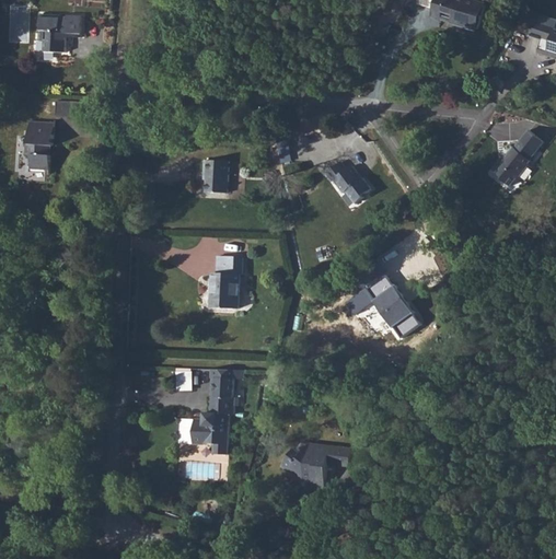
[(466,25),(475,28),(482,4),(468,0),(432,0),(430,9),(439,11),(438,15),(455,21),(454,23),(465,27),(466,25)]
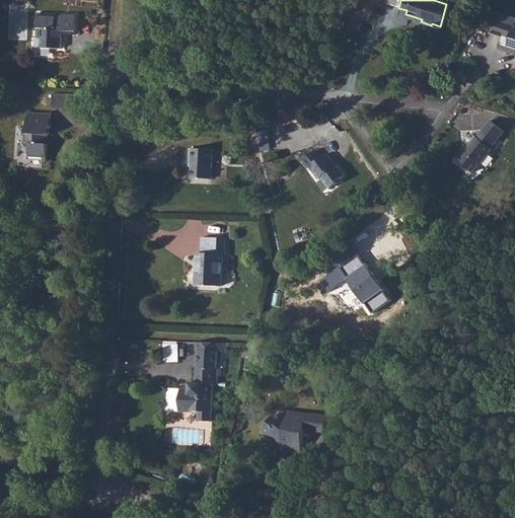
[(403,20),(405,17),(414,20),(414,21),(439,29),(440,26),(432,23),(431,25),(421,21),(422,19),(406,14),(407,10),(398,8),(396,14),(403,20)]
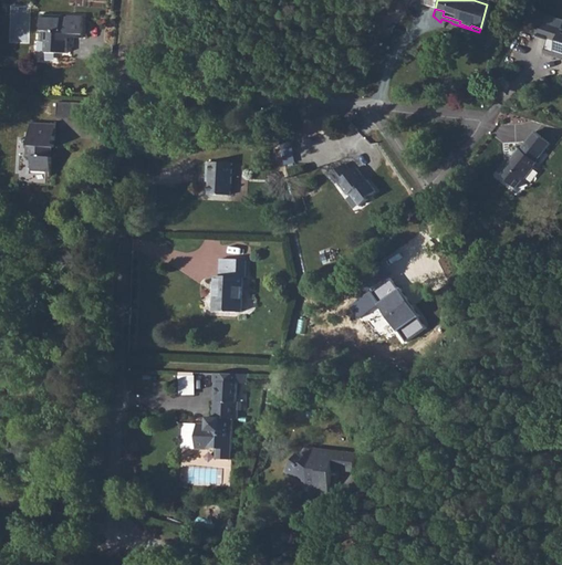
[(64,33),(79,34),(80,14),(64,14),(64,16),(58,16),(58,14),(38,13),(38,27),(39,27),(39,30),(35,32),(35,40),(42,41),(42,52),(63,53),(64,37),(64,33)]
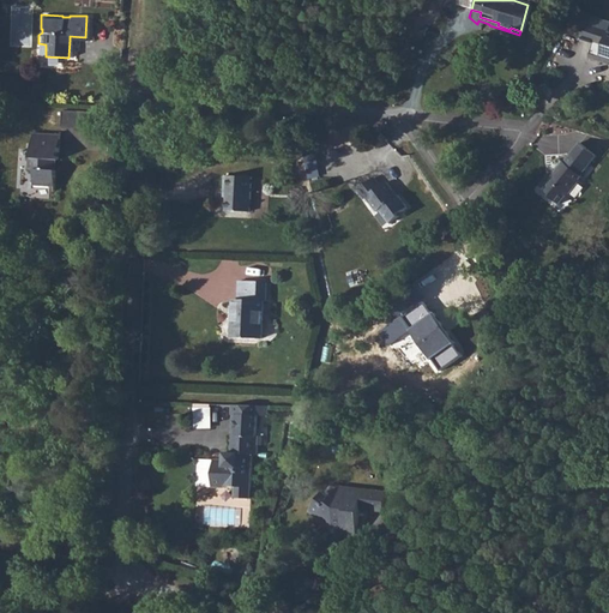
[(606,58),(608,58),(608,32),(603,31),(604,28),(594,25),(584,56),(604,62),(604,61),(606,58)]
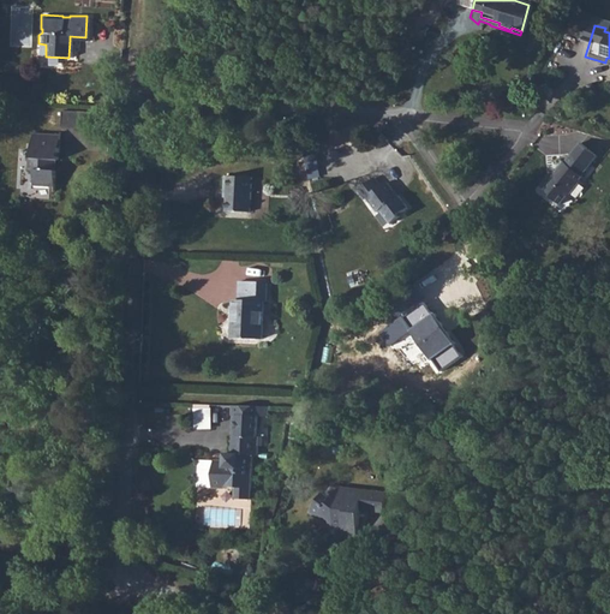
[(59,109),(58,126),(73,127),(73,111),(59,109)]
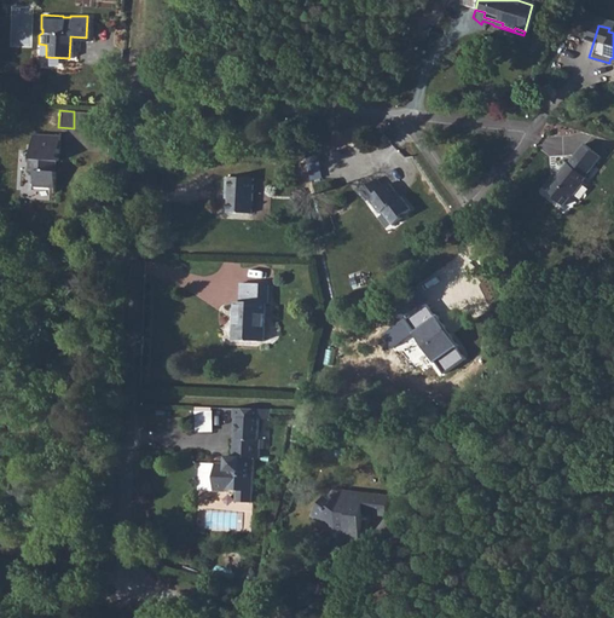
[(96,113),(74,111),(74,128),(96,130),(96,113)]
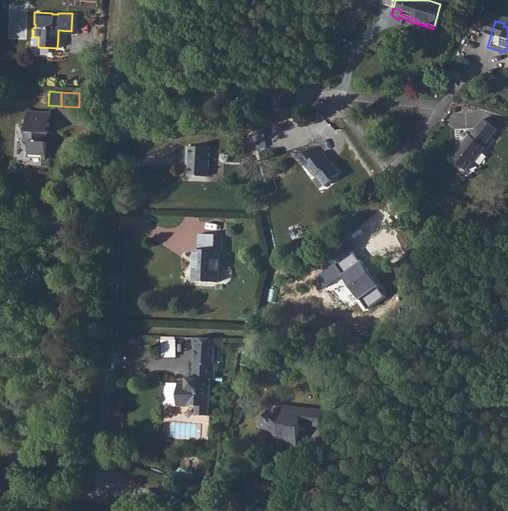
[(27,141),(26,154),(44,155),(44,133),(47,133),(48,112),(25,110),(23,131),(22,131),(21,141),(27,141)]
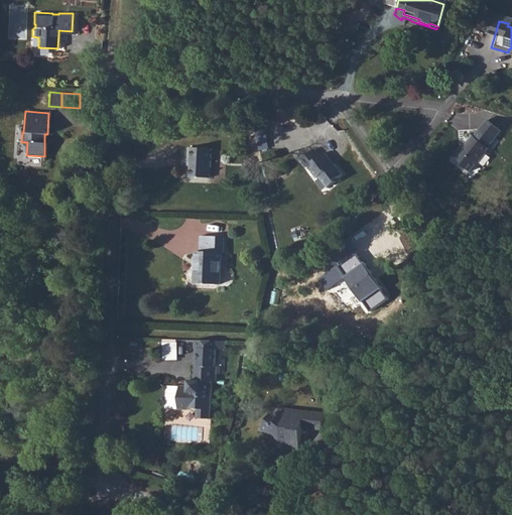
[(473,163),(475,161),(474,159),(480,151),(482,152),(484,149),(486,147),(485,147),(498,130),(484,119),(471,135),(470,135),(463,143),(459,148),(458,147),(451,155),(461,163),(460,164),(467,170),(473,163)]
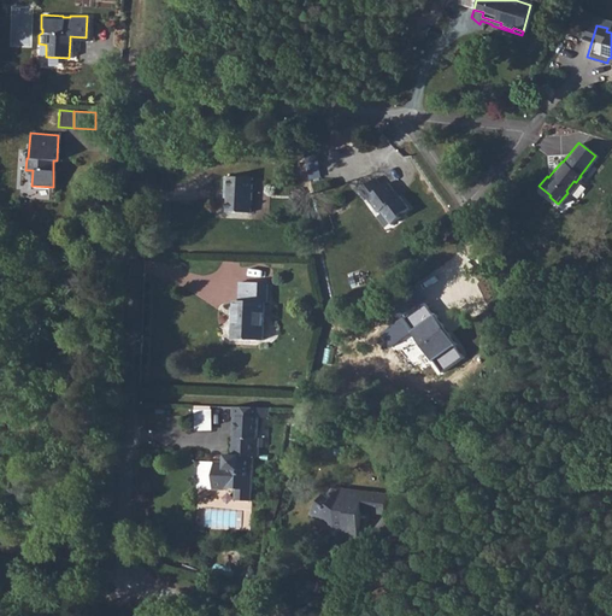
[(300,147),(302,156),(313,153),(312,145),(300,147)]
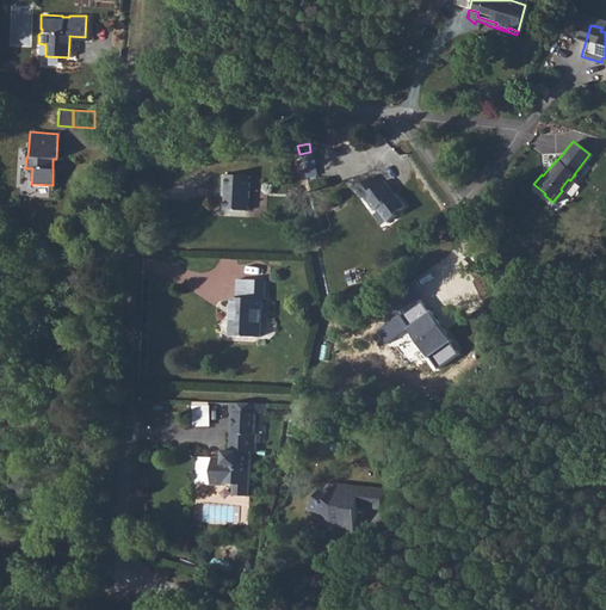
[(300,154),(302,168),(313,166),(310,152),(300,154)]
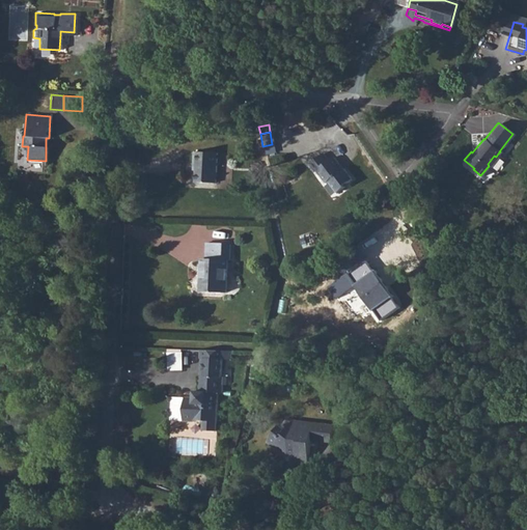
[(274,150),(272,144),(262,146),(264,152),(274,150)]
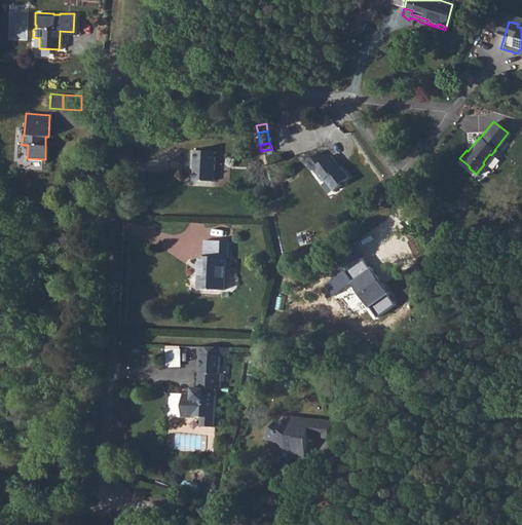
[(191,161),(190,169),(190,180),(210,181),(212,151),(189,150),(189,161),(191,161)]
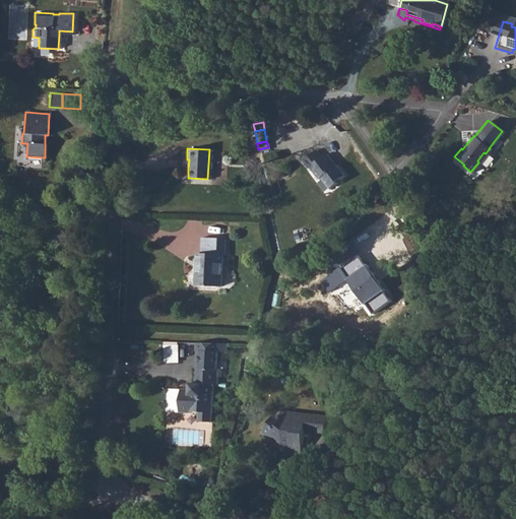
[(314,149),(300,159),(306,168),(307,167),(316,179),(319,177),(327,188),(335,183),(335,181),(342,175),(334,165),(331,167),(328,161),(330,160),(324,153),(319,156),(314,149)]
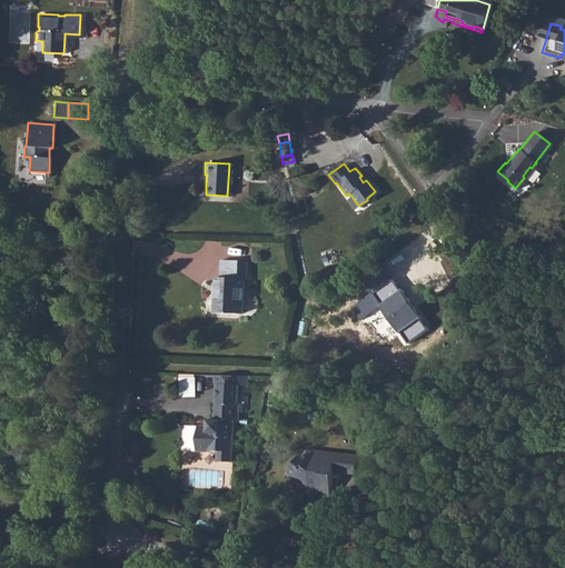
[(244,260),(218,259),(218,277),(214,277),(212,312),(239,314),(240,278),(244,278),(244,260)]
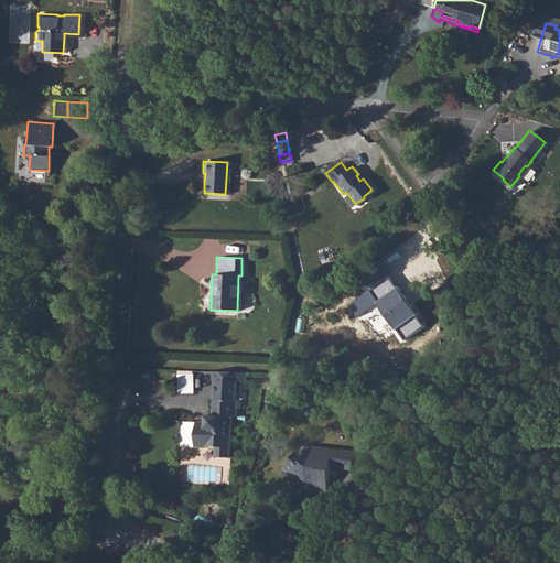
[(385,277),(367,290),(375,300),(373,301),(392,329),(395,328),(401,338),(420,324),(413,314),(416,313),(396,287),(394,288),(385,277)]
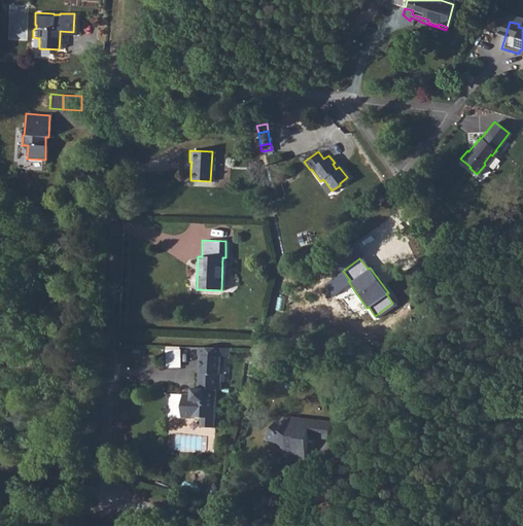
[(199,373),(196,372),(195,372),(195,388),(190,388),(190,393),(180,393),(180,417),(189,418),(189,417),(199,417),(199,426),(212,427),(213,389),(218,389),(218,381),(218,373),(217,373),(217,356),(227,356),(227,348),(196,347),(195,355),(196,355),(196,359),(200,359),(199,373)]
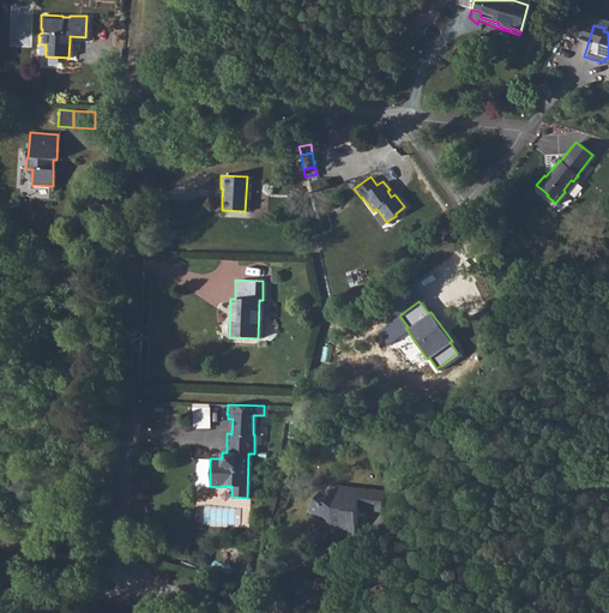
[(206,407),(191,407),(191,427),(206,426),(206,407)]
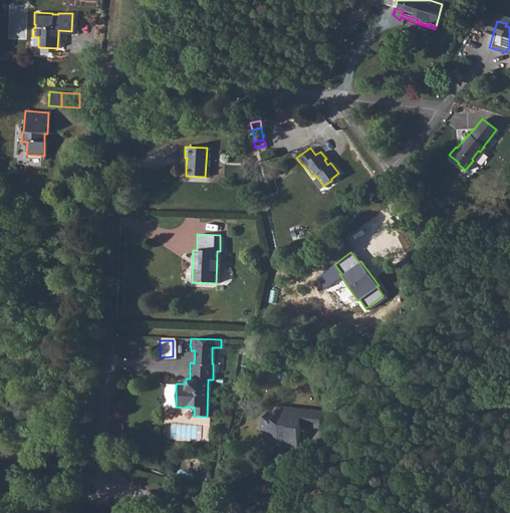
[(285,442),(284,446),(296,448),(300,420),(305,420),(304,426),(318,428),(320,412),(281,406),(274,416),(267,412),(256,427),(277,441),(285,442)]
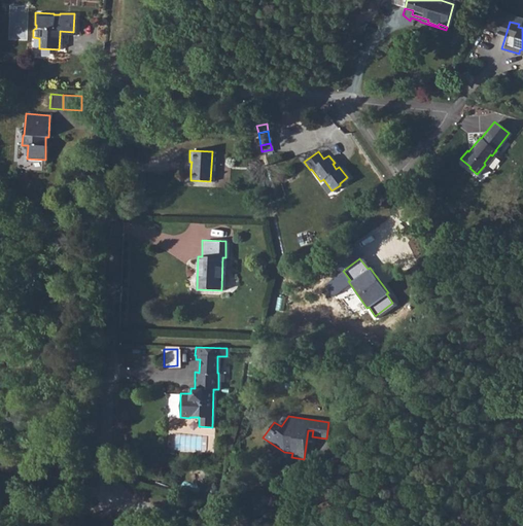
[(284,452),(263,437),(260,441),(283,456),(291,457),(292,453),(284,452)]
